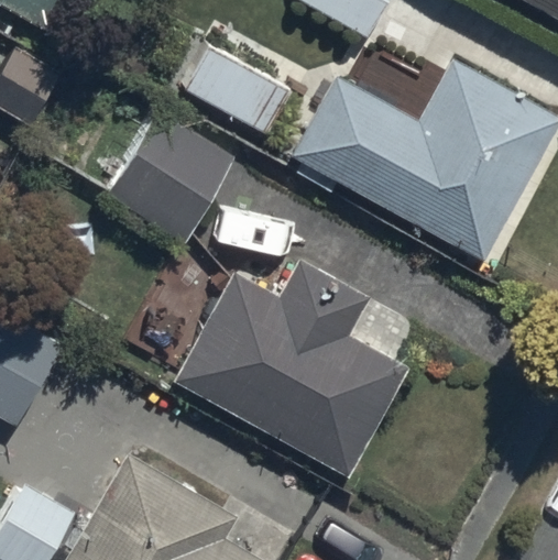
[(0,0),(0,4),(59,37),(80,0),(0,0)]
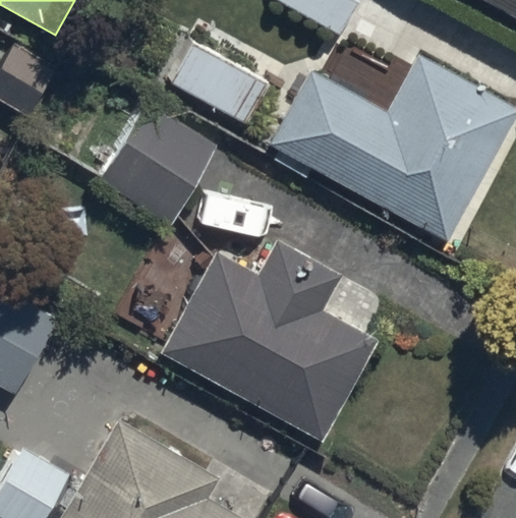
[(278,0),(339,36),(359,0),(278,0)]
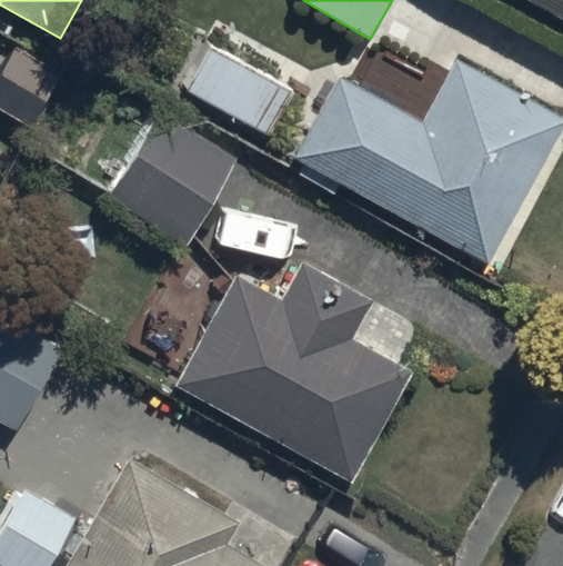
[(530,0),(562,18),(562,0),(530,0)]
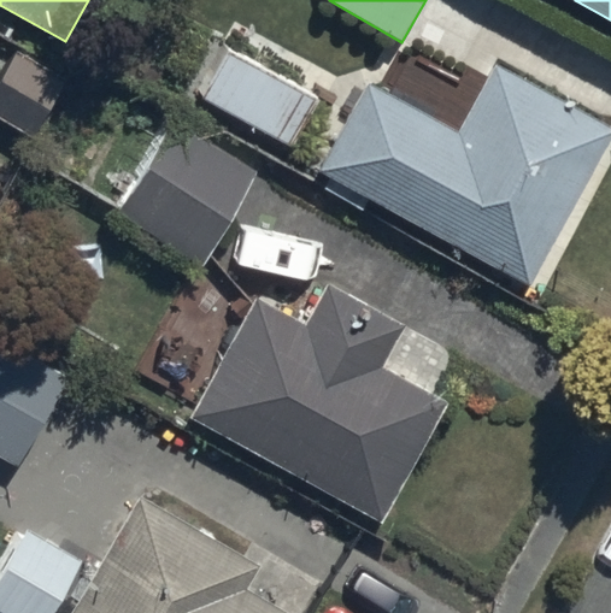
[(68,82),(0,42),(0,116),(36,137),(68,82)]
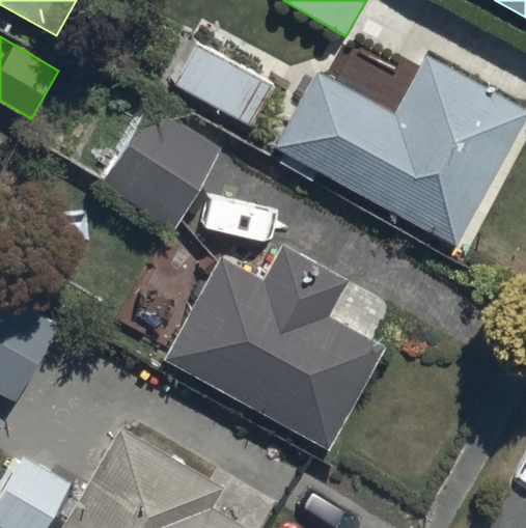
[(186,39),(165,79),(256,128),(278,88),(186,39)]
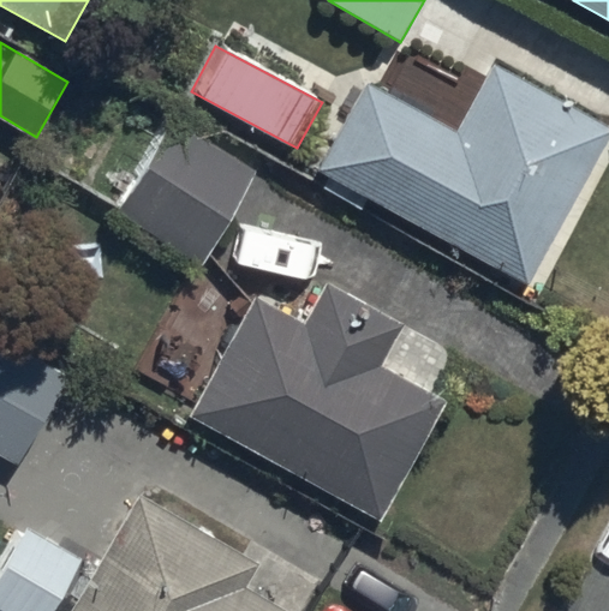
[(459,131),(364,83),(317,175),(533,286),(608,139),(608,124),(493,65),(459,131)]
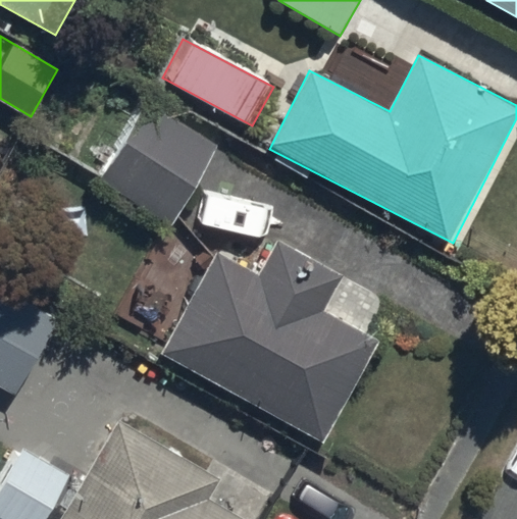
[(223,147),(144,101),(98,180),(177,226),(223,147)]
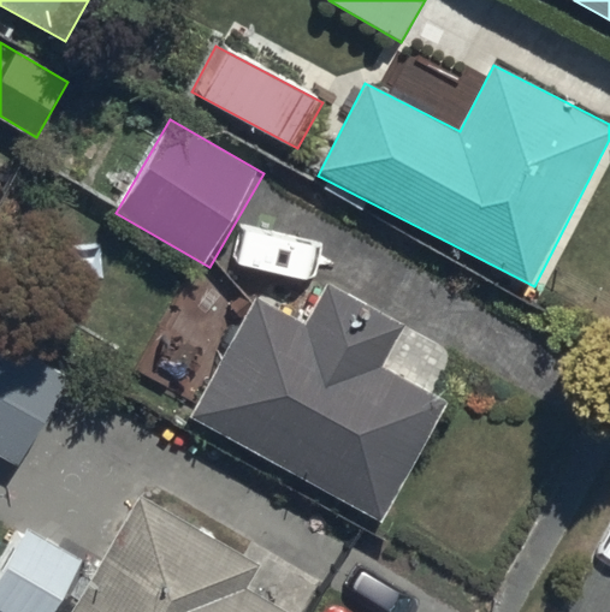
[(305,325),(254,297),(190,414),(382,520),(445,403),(384,369),(407,328),(326,284),(305,325)]
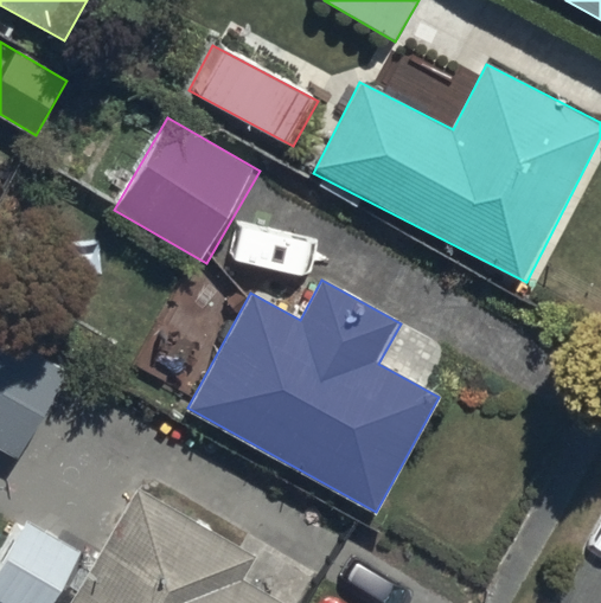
[(0,335),(0,446),(20,457),(66,373),(0,335)]
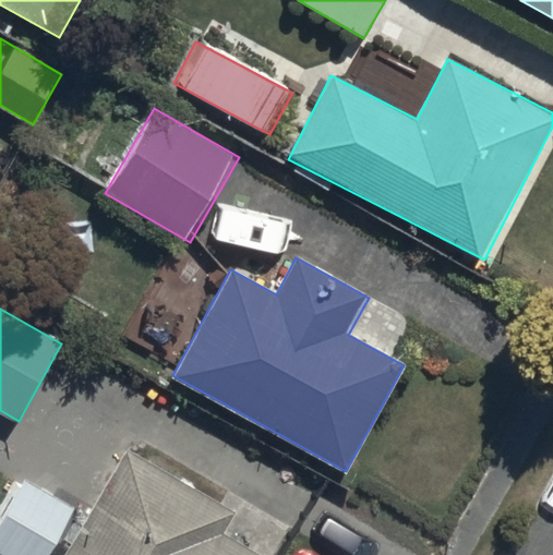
[(239,513),(123,448),(63,554),(259,554),(226,537),(239,513)]
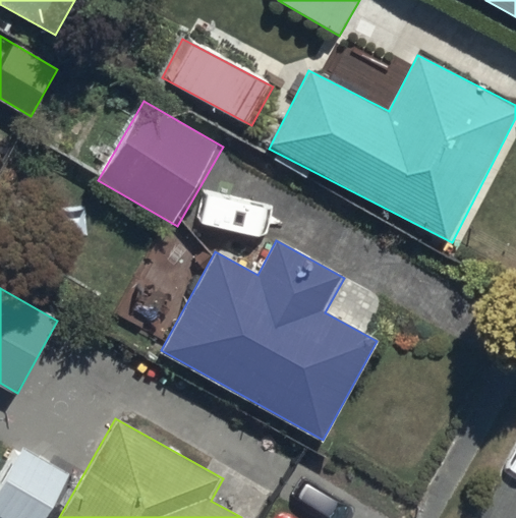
[(46,517),(70,477),(14,446),(0,471),(0,517),(46,517)]
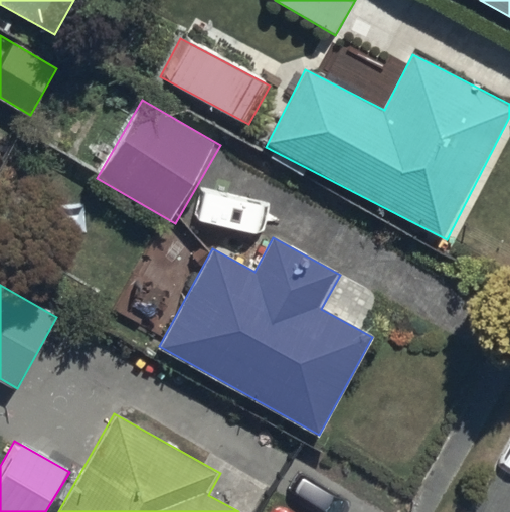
All buildings are outlined.
